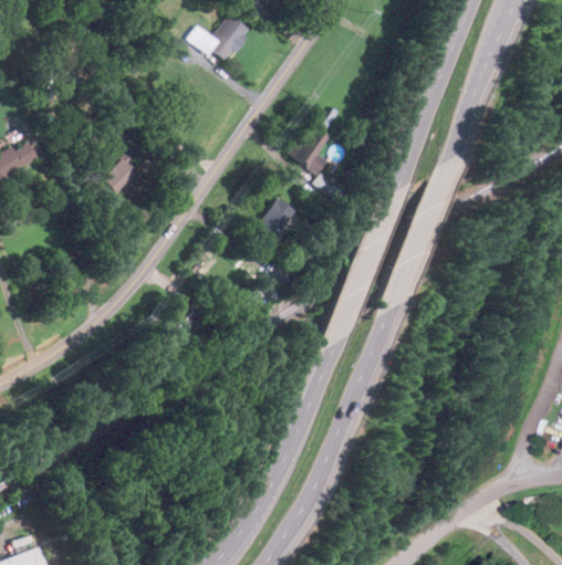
[(207,45),(226,59),(248,29),(229,16),(207,45)]
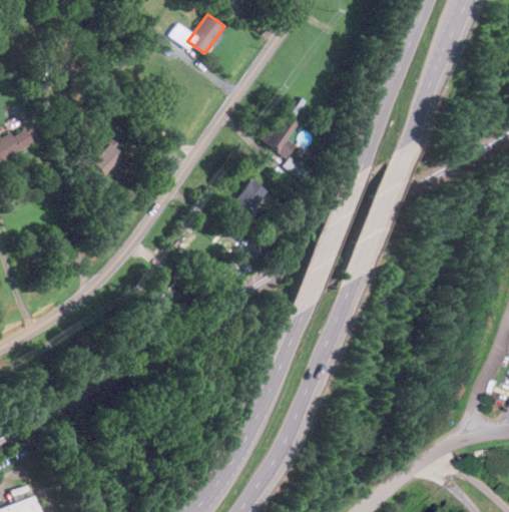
[(261,137),(287,157),(296,144),(288,138),(298,124),(281,111),(261,137)]
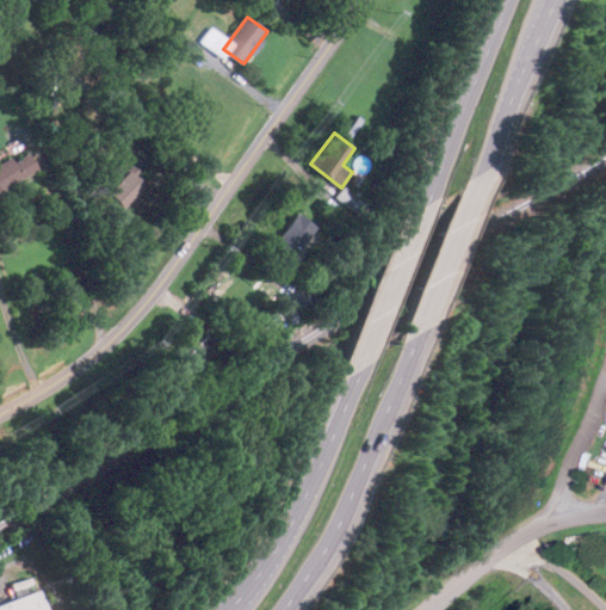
[(0,197),(41,168),(30,153),(17,162),(13,156),(0,165),(0,197)]
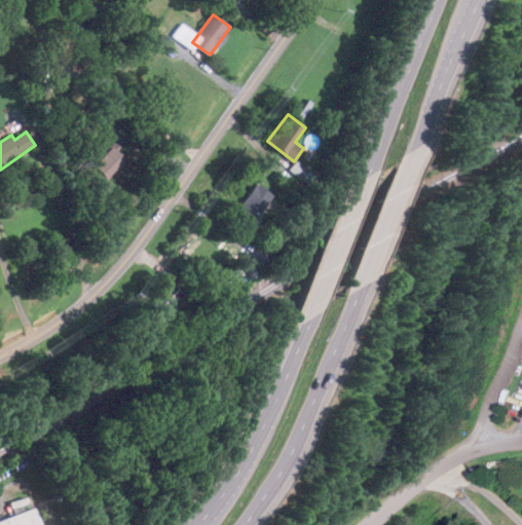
[(126,160),(112,146),(94,165),(109,180),(126,160)]
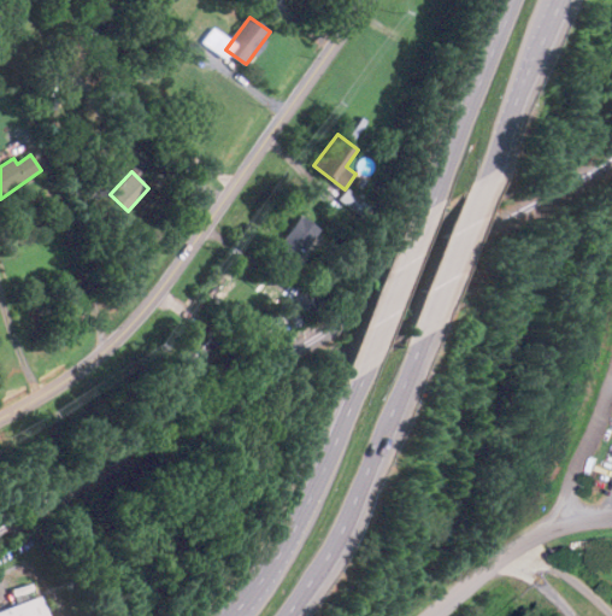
[(341,200),(354,210),(362,200),(349,189),(341,200)]
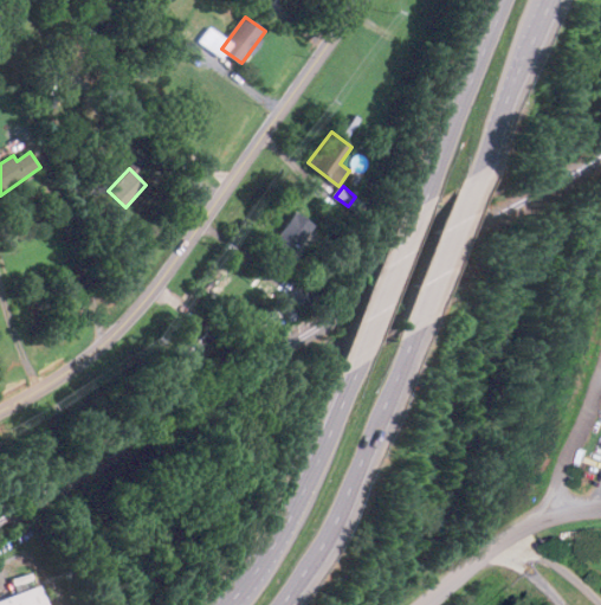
[(289,264),(315,223),(295,211),(269,252),(289,264)]
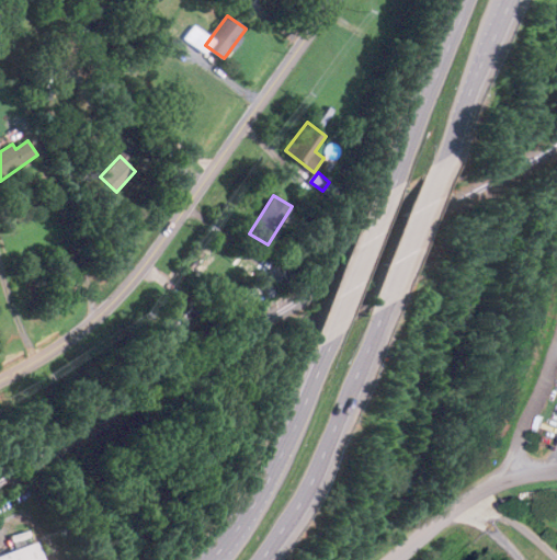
[(269,296),(292,286),(282,265),(260,276),(269,296)]
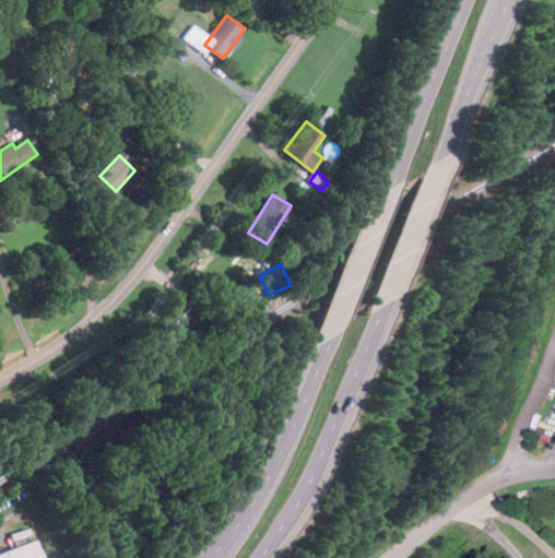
[(0,554),(0,557),(43,557),(36,541),(0,554)]
